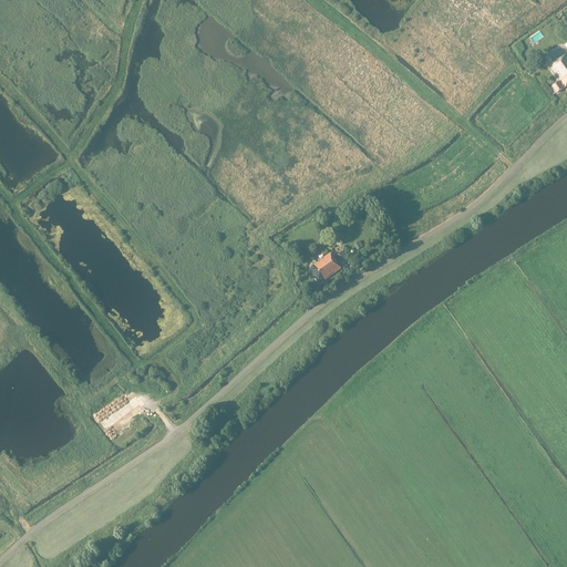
[(528,37),(532,43),(543,37),(539,31),(528,37)]
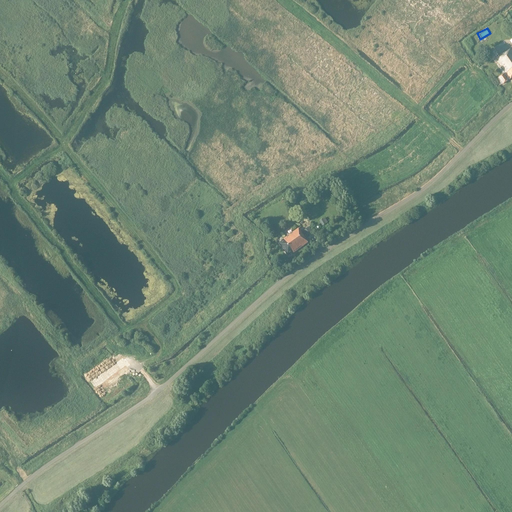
[(506,53),(506,52),(496,59),(504,71),(505,73),(504,74),(503,74),(498,78),(502,84),(508,80),(509,79),(510,79),(511,77),(511,51),(511,49),(506,53)]
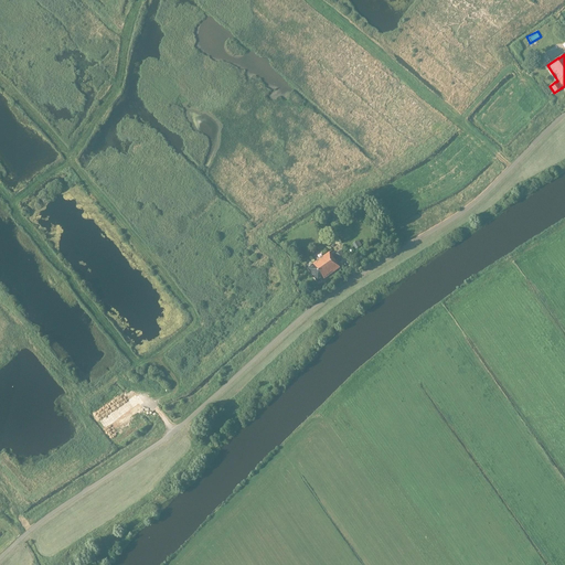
[(336,262),(332,256),(329,253),(309,266),(310,267),(307,269),(317,283),(320,280),(321,281),(339,268),(337,264),(336,262)]
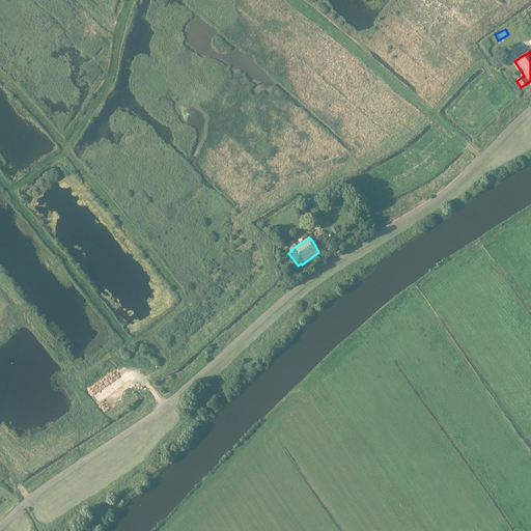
[(119,372),(107,381),(111,386),(113,385),(115,389),(111,391),(114,394),(118,391),(116,389),(128,382),(126,379),(124,380),(119,372)]
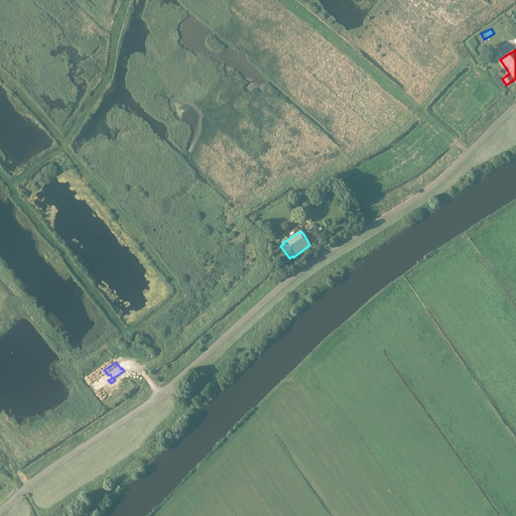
[(88,382),(97,396),(102,393),(100,390),(99,391),(97,388),(99,387),(97,383),(98,383),(95,378),(88,382)]
